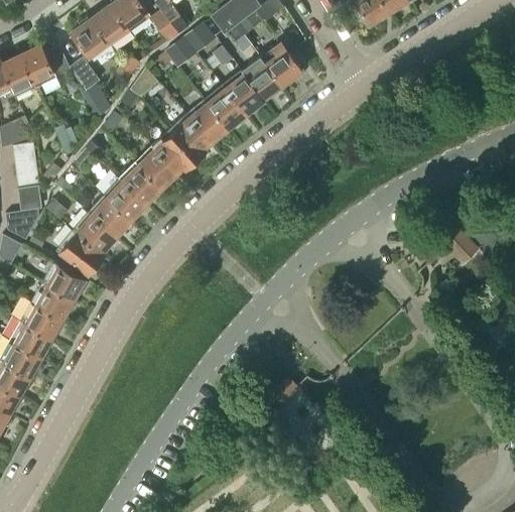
[(112,3),(110,5),(128,29),(147,15),(136,0),(111,0),(110,1),(112,3)]
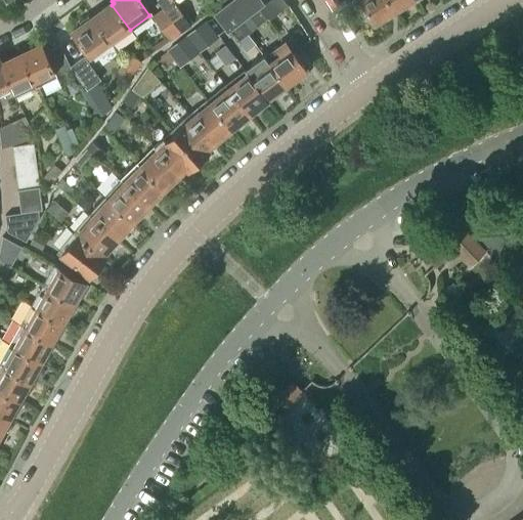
[(171,0),(155,0),(163,11),(173,4),(171,0)]
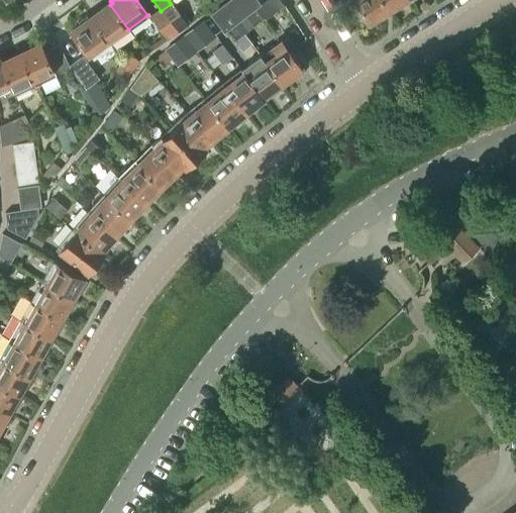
[(227,32),(237,25),(261,8),(253,0),(233,0),(211,17),(224,35),(227,32)]
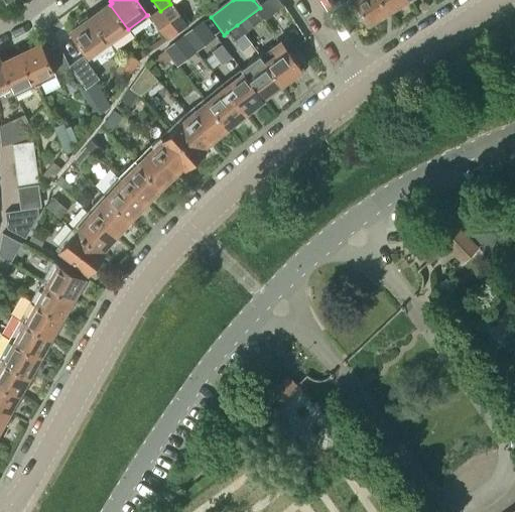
[(275,0),(269,0),(260,8),(237,25),(244,35),(264,21),(265,22),(282,9),(275,0)]
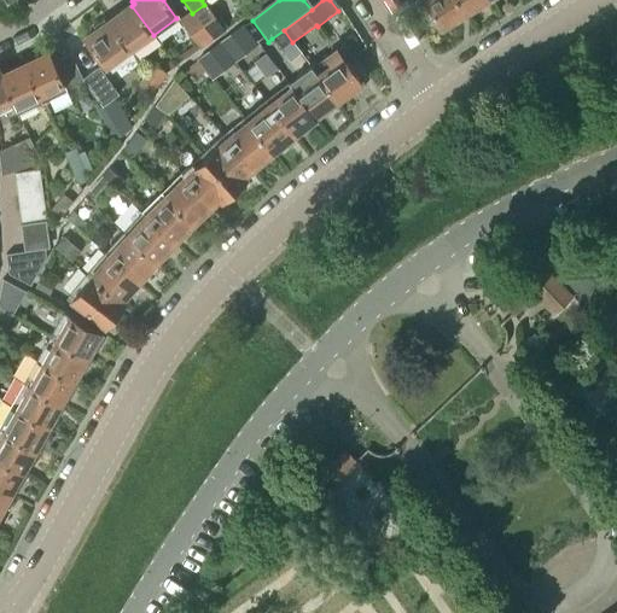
[(455,0),(425,0),(424,1),(443,31),(467,17),(455,0)]
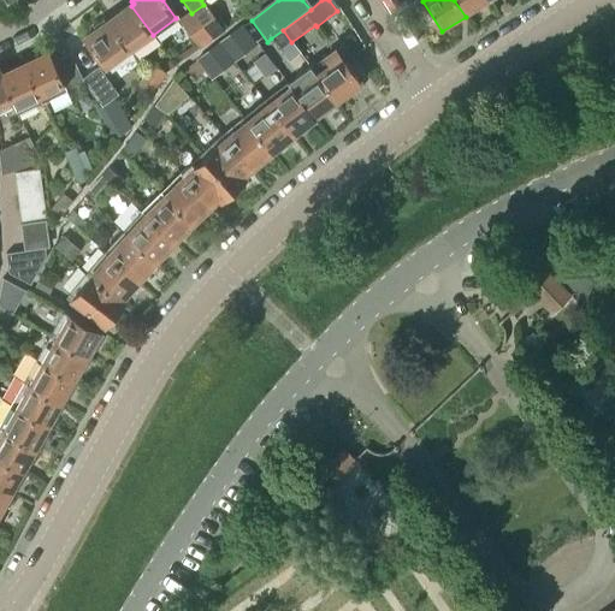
[(486,0),(454,0),(466,17),(489,3),(486,0)]
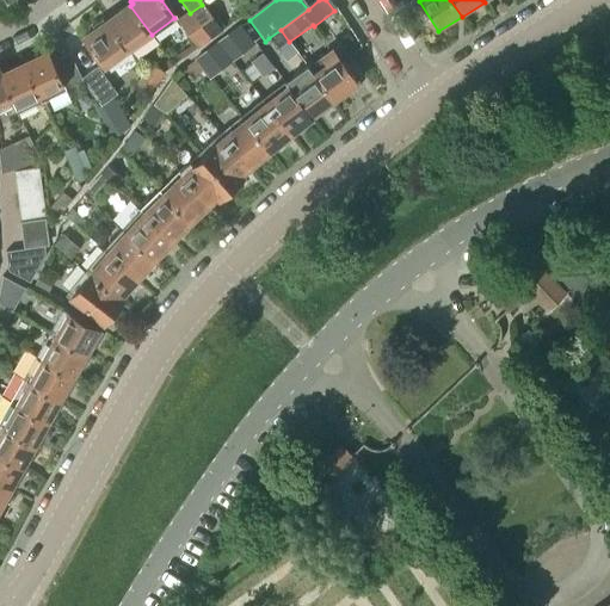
[(202,5),(190,13),(211,41),(223,32),(202,5)]
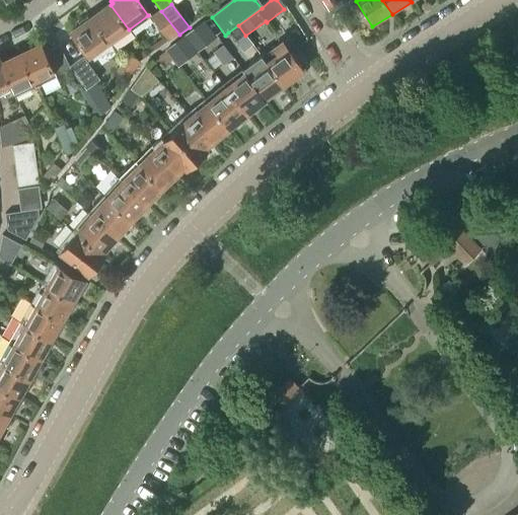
[(111,5),(91,18),(108,44),(129,29),(111,5)]
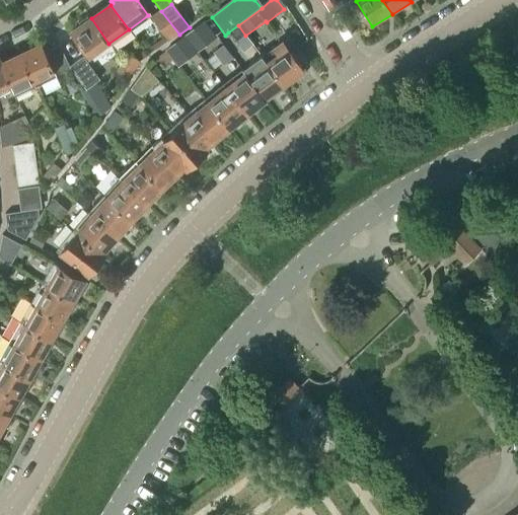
[(179,34),(161,11),(151,18),(168,43),(179,34)]
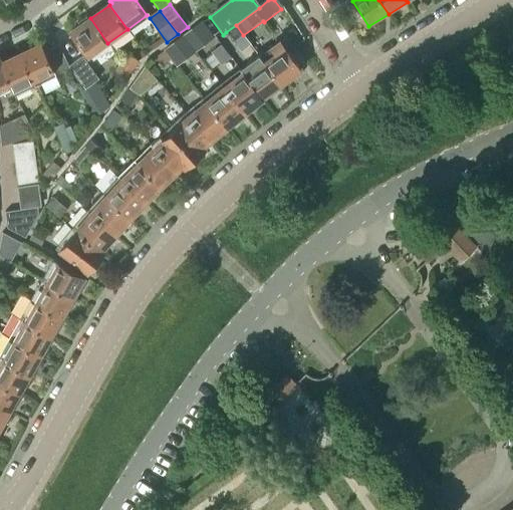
[(107,43),(90,18),(87,20),(86,18),(77,24),(79,26),(69,33),(87,58),(107,43)]
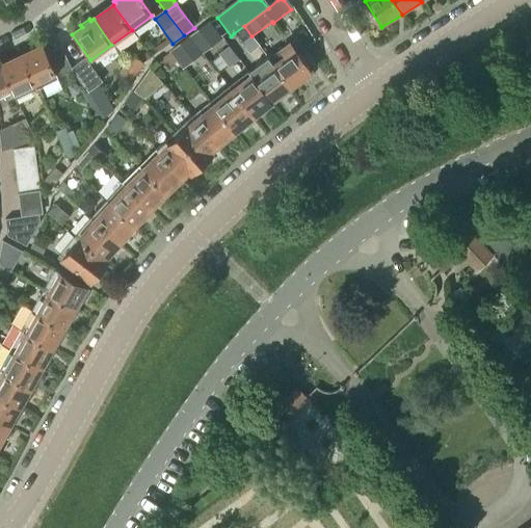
[(189,40),(204,57),(222,43),(209,24),(189,40)]
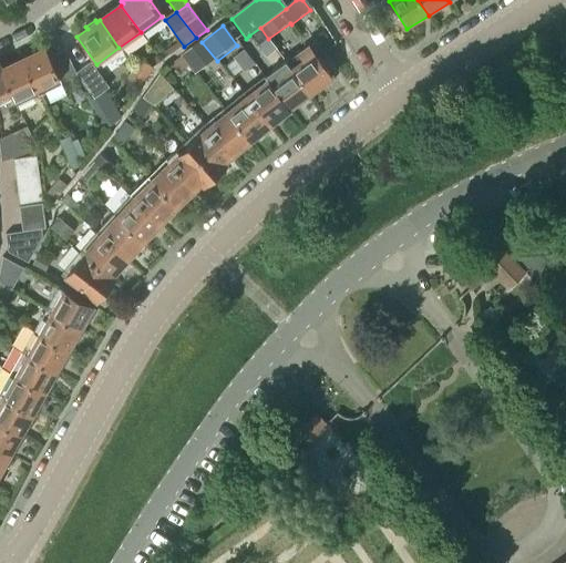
[(260,28),(249,36),(258,48),(268,39),(260,28)]
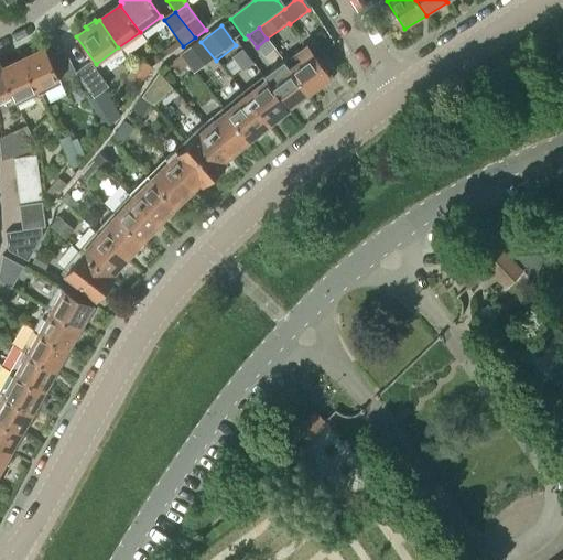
[(201,42),(181,56),(196,75),(216,61),(201,42)]
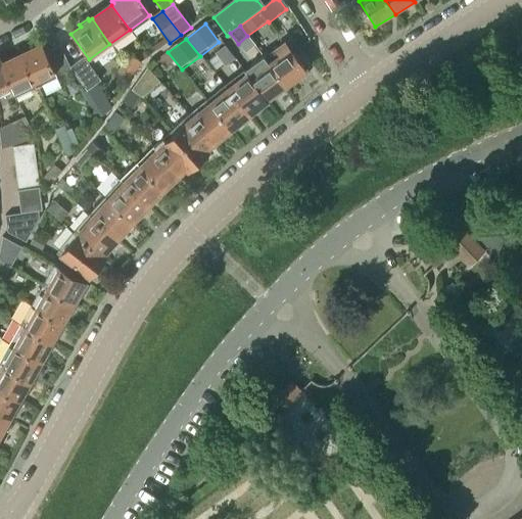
[(275,51),(265,58),(286,88),(305,74),(284,44),(275,51)]
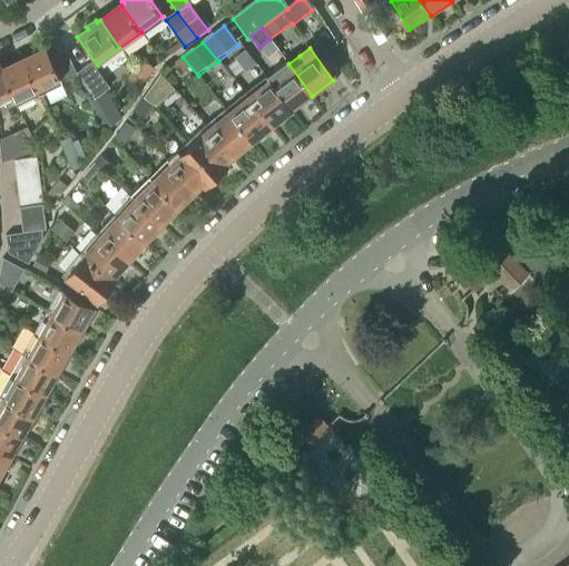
[(45,50),(22,60),(39,96),(78,78),(76,75),(65,51),(49,59),(45,50)]
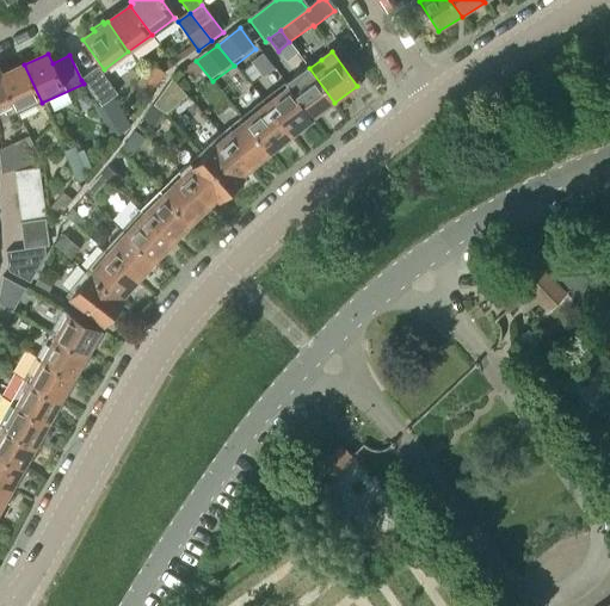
[(0,74),(0,75),(18,115),(42,103),(24,65),(1,75),(0,74)]
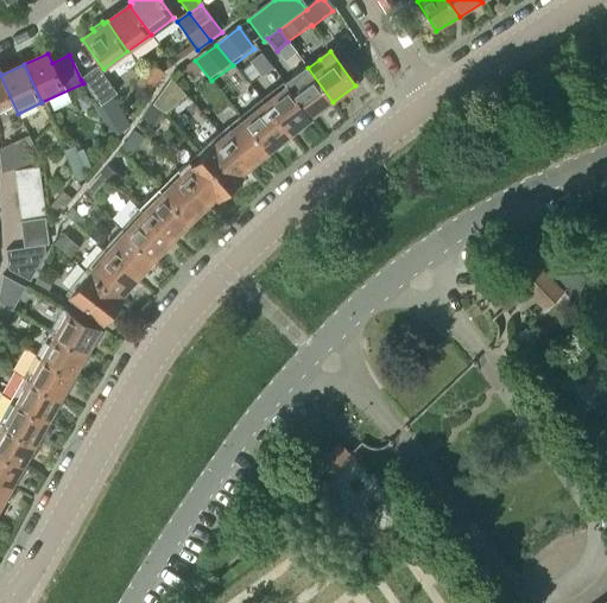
[(151,65),(144,75),(156,83),(163,74),(151,65)]
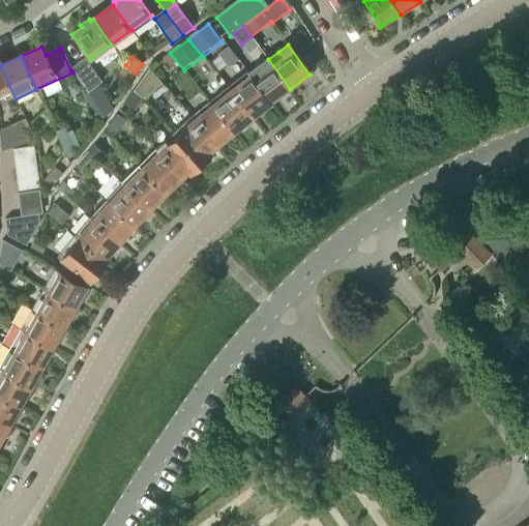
[(268,59),(247,75),(270,104),(290,89),(268,59)]
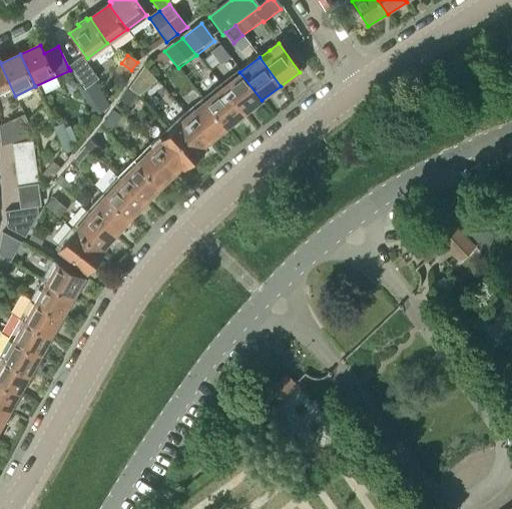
[(82,58),(68,67),(70,70),(85,90),(98,81),(82,58)]
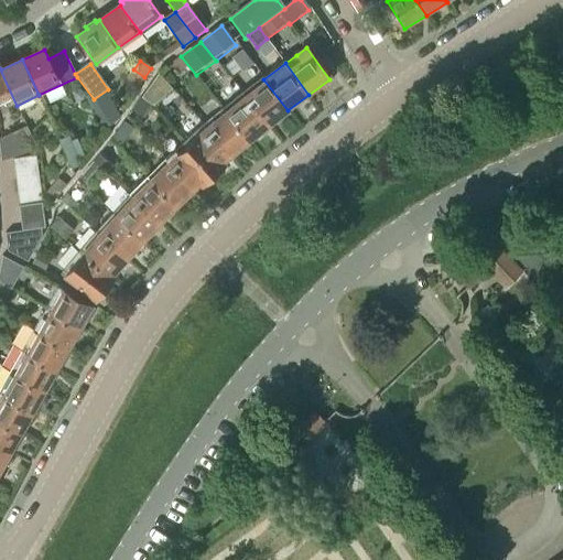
[(0,103),(12,97),(15,106),(17,106),(0,70),(0,103)]
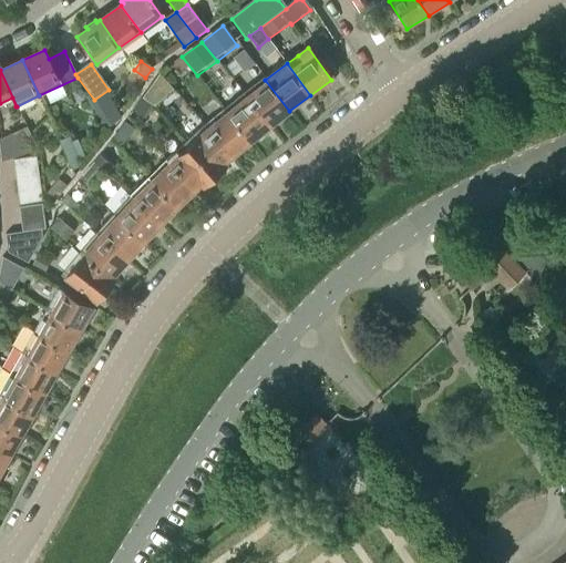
[(145,78),(134,70),(127,80),(139,88),(145,78)]
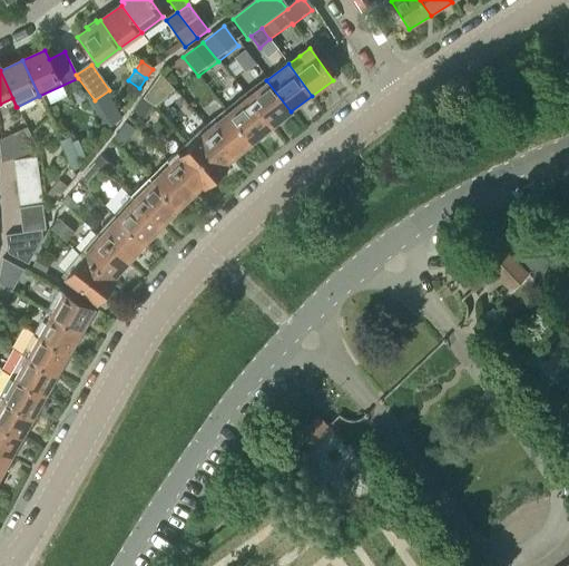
[(266,80),(246,96),(271,128),(291,111),(266,80)]
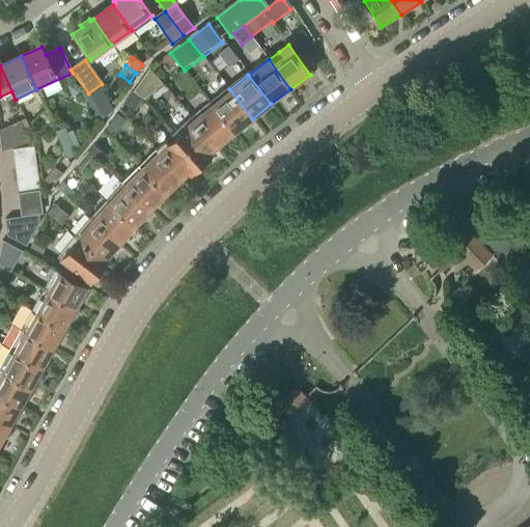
[(229,89),(211,104),(234,133),(252,119),(229,89)]
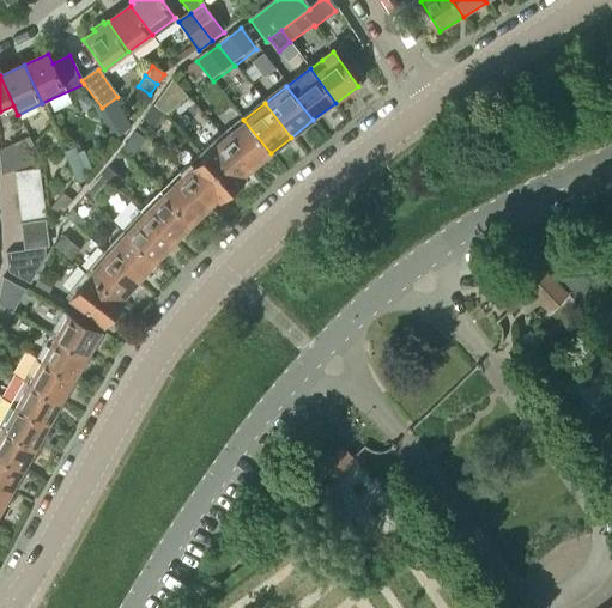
[(243,120),(222,137),(250,170),(258,163),(261,166),(271,158),(268,156),(271,153),(243,120)]
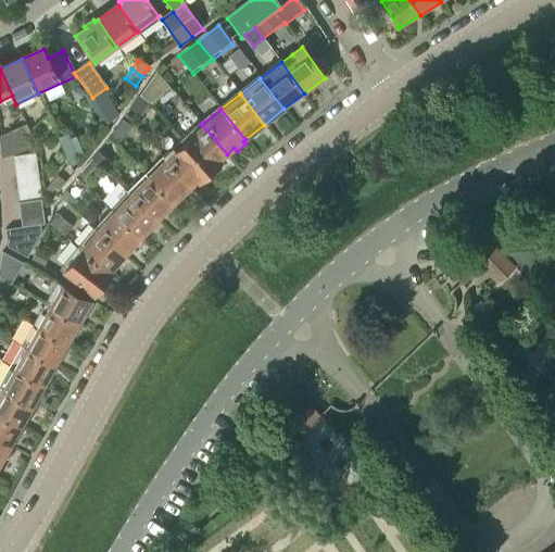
[(201,124),(183,141),(212,173),(222,164),(218,161),(227,154),(201,124)]
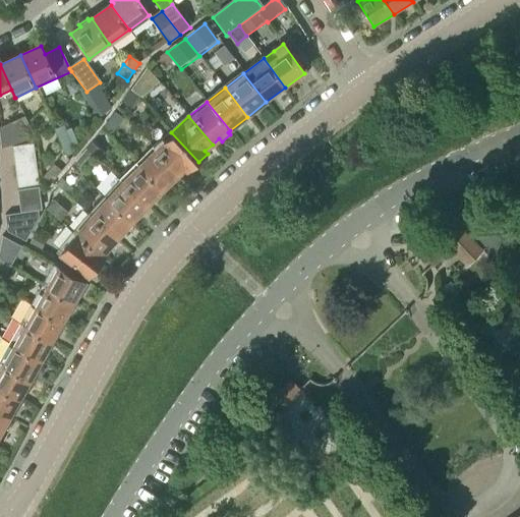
[(10,125),(0,128),(0,131),(2,150),(18,145),(10,125)]
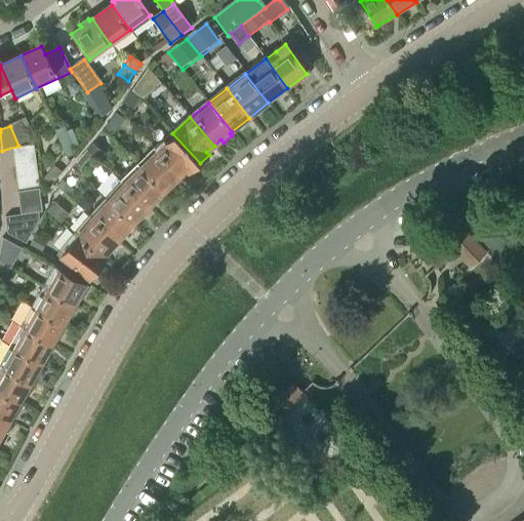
[(172,133),(155,149),(180,176),(188,170),(190,172),(200,163),(172,133)]
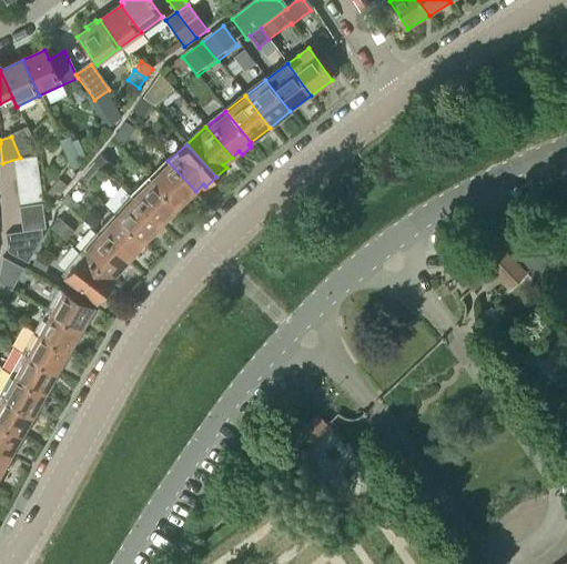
[(13,161),(16,172),(38,169),(37,158),(13,161)]
